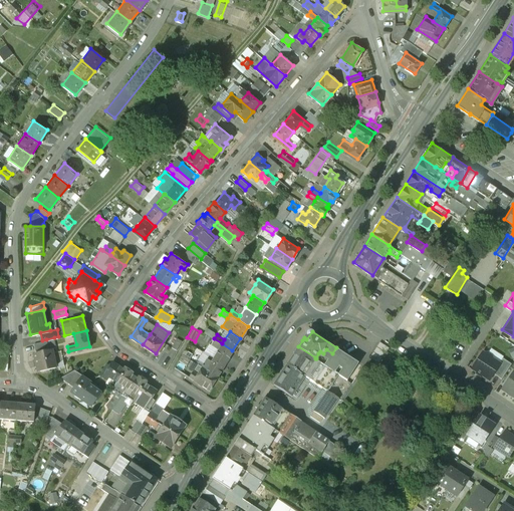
[(182,339),(177,336),(171,345),(177,348),(182,339)]
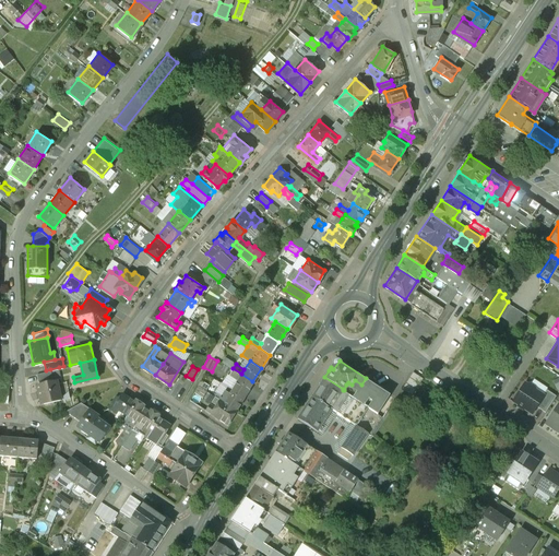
[(59,367),(50,369),(52,377),(52,378),(60,376),(59,367)]
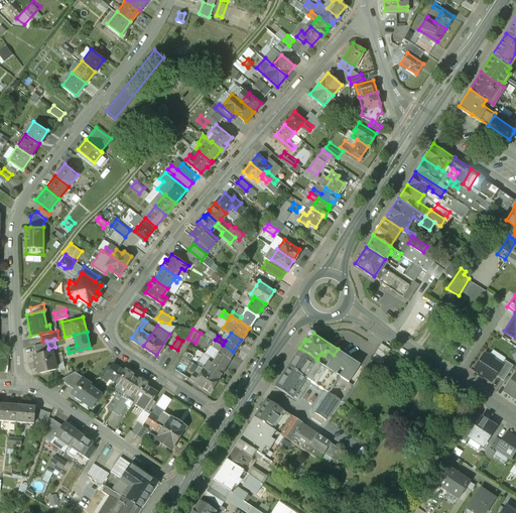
[(223,345),(215,340),(212,344),(220,349),(223,345)]
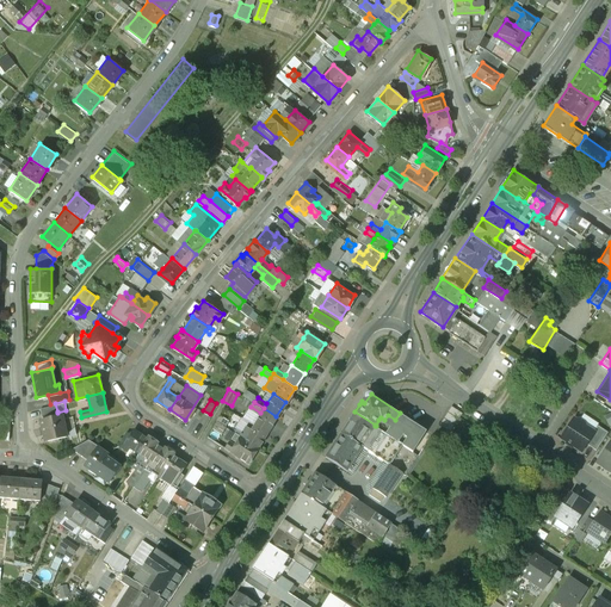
[(50,404),(39,407),(42,415),(57,412),(55,403),(50,404)]
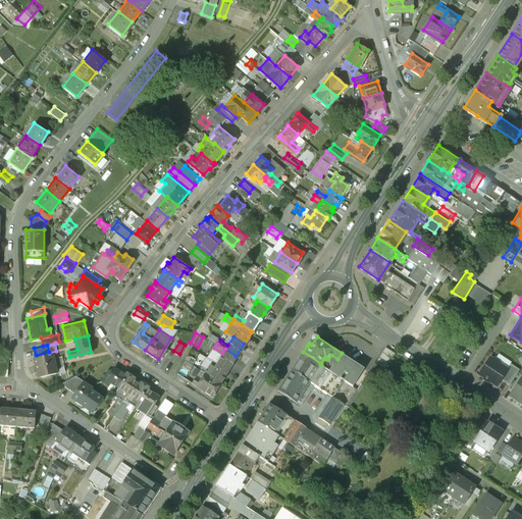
[(385,345),(375,360),(384,366),(395,351),(385,345)]
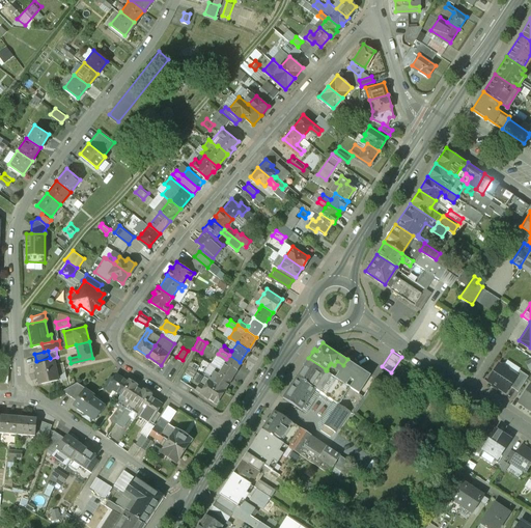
[(240,362),(229,355),(226,359),(221,367),(232,374),(240,362)]
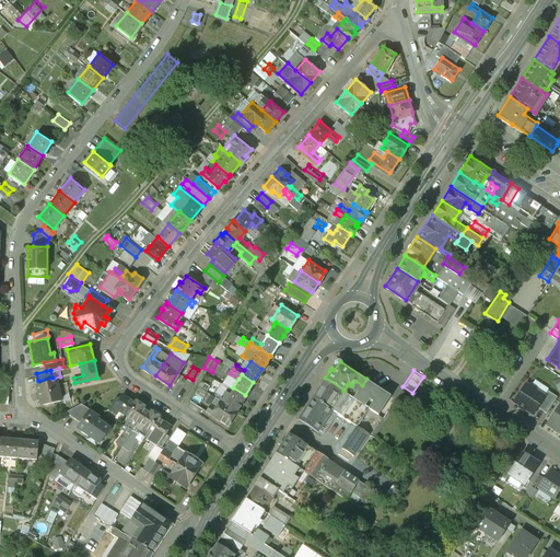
[(221,382),(211,376),(208,382),(218,387),(221,382)]
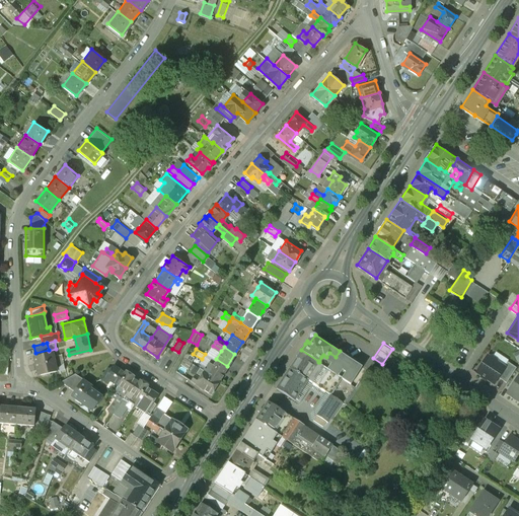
[(295,359),(290,366),(305,377),(306,376),(313,365),(315,366),(318,361),(301,350),(295,359)]
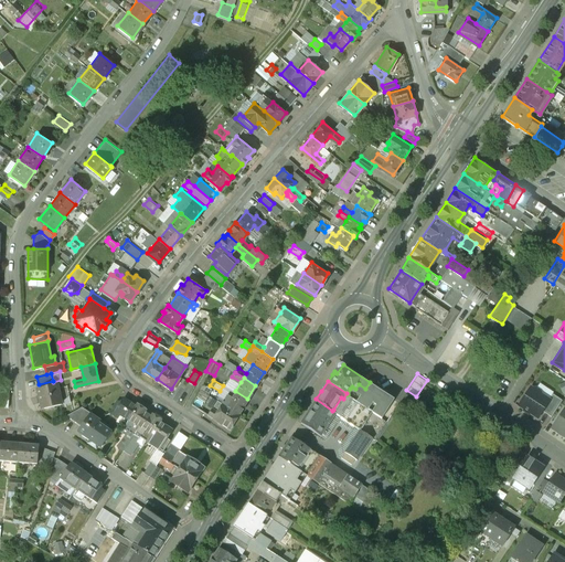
[(10,384),(0,383),(0,404),(8,405),(10,384)]
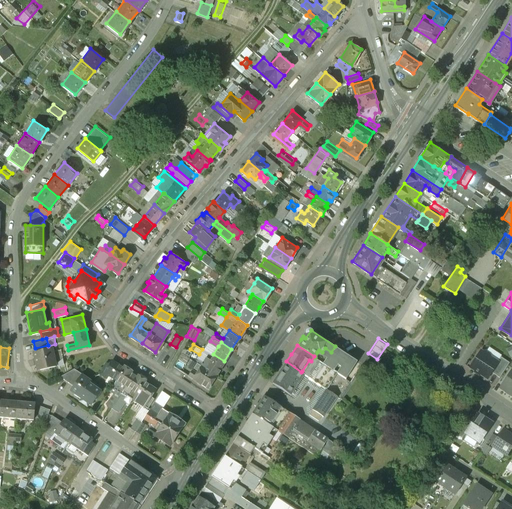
[(52,347),(34,351),(38,368),(56,364),(52,347)]
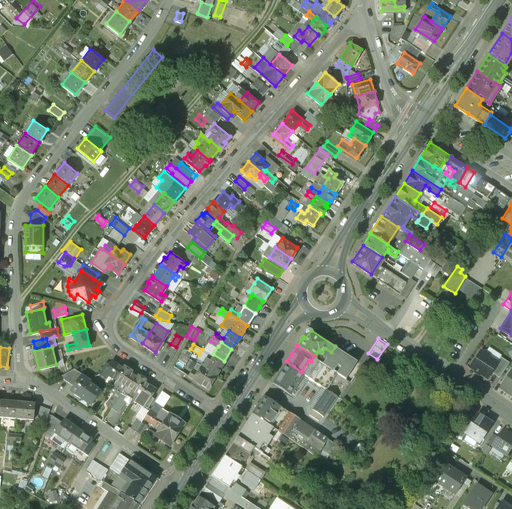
[(485,349),(482,350),(481,349),(470,366),(487,377),(491,370),(498,360),(497,359),(490,355),(489,352),(485,349)]
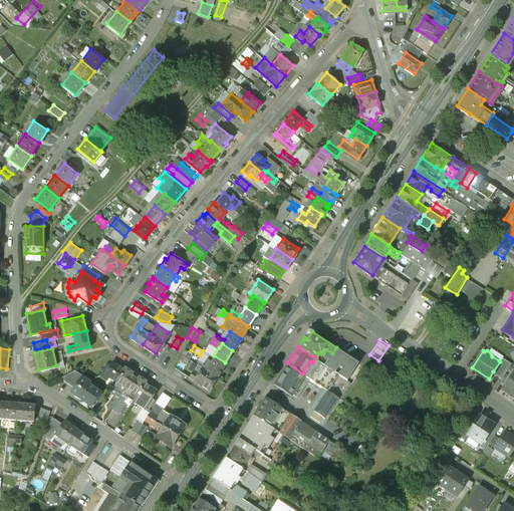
[(211,360),(207,358),(205,362),(203,365),(203,366),(217,375),(222,368),(221,368),(225,362),(214,355),(211,360)]
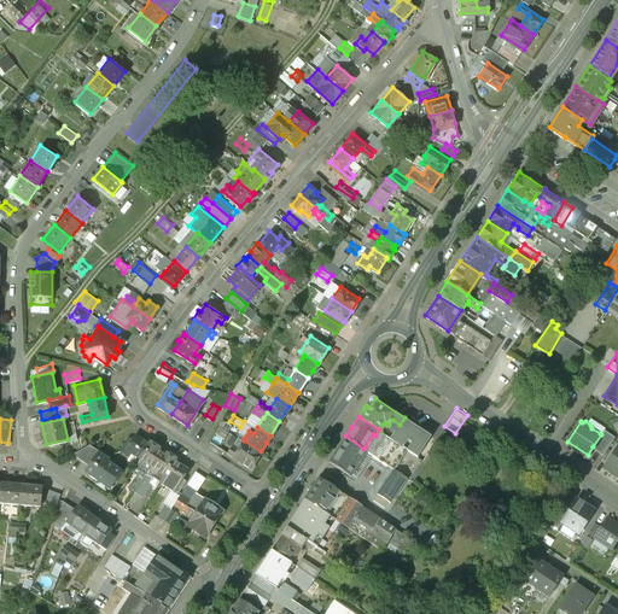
[(398,427),(391,438),(398,443),(406,432),(398,427)]
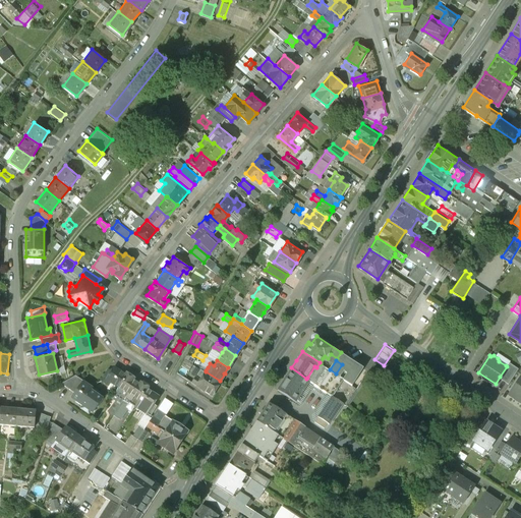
[(518,367),(509,361),(506,365),(507,366),(500,377),(508,383),(518,367)]
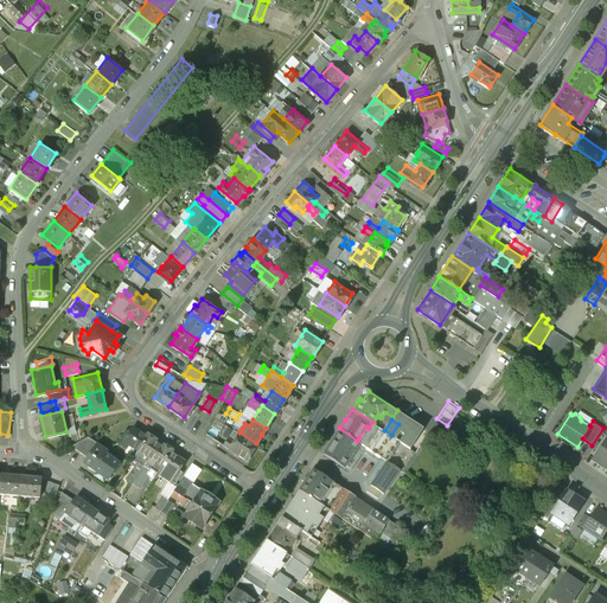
[(146,434),(133,425),(127,434),(123,431),(117,441),(126,446),(128,442),(138,448),(146,435),(146,434)]
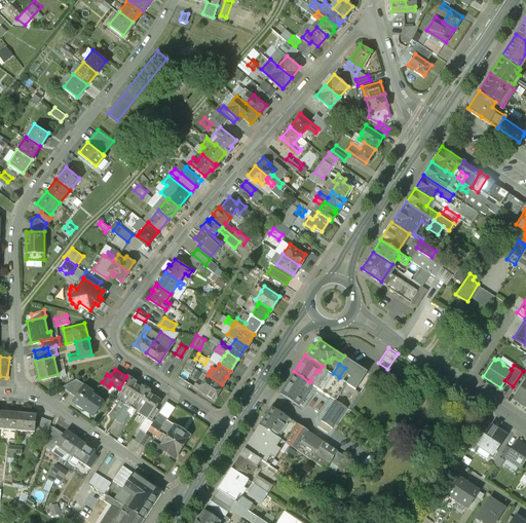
[(309,382),(294,371),(286,383),(280,391),(299,404),(311,383),(310,381),(309,382)]
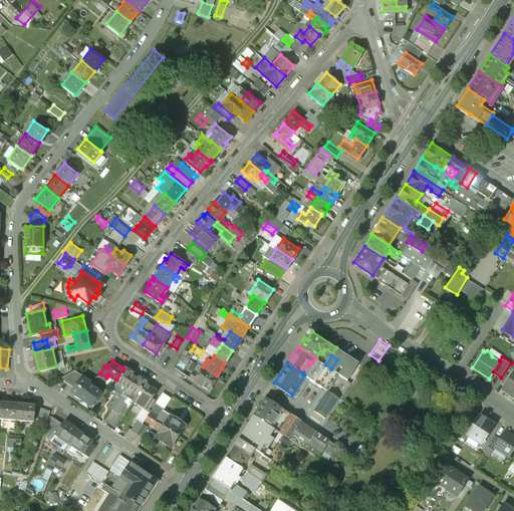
[(132,370),(124,366),(123,367),(123,368),(116,379),(112,386),(117,390),(117,391),(122,384),(126,386),(134,374),(131,372),(132,370)]
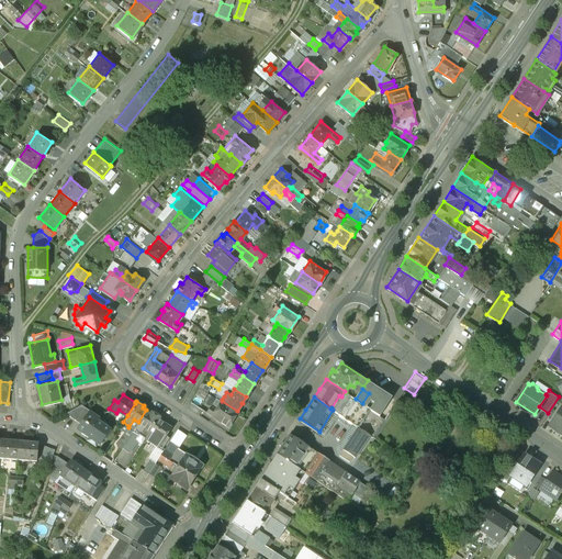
[(222,401),(216,410),(211,406),(208,411),(228,425),(237,411),(222,401)]
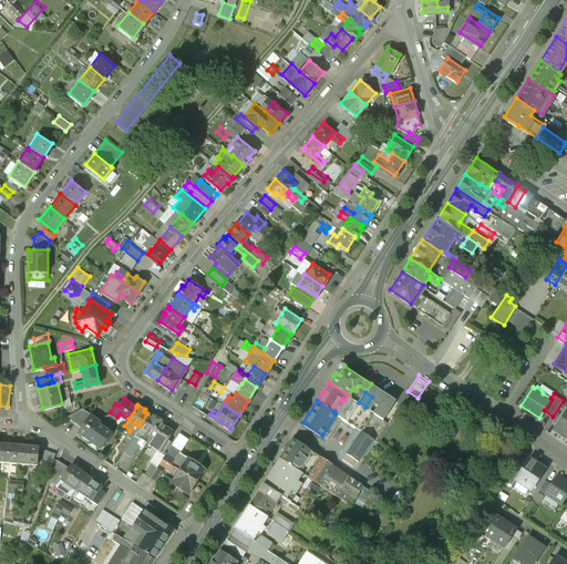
[(82,407),(66,416),(81,426),(91,412),(82,407)]
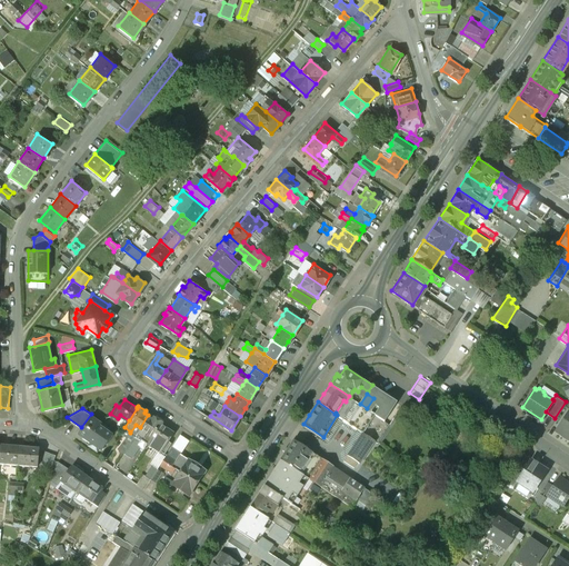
[(568,408),(557,427),(560,428),(558,430),(568,437),(568,408)]
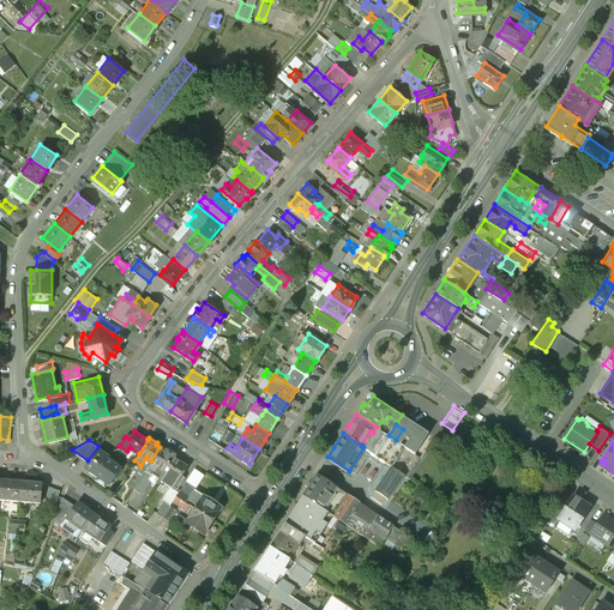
[(121,467),(107,457),(109,454),(98,446),(88,460),(85,464),(91,467),(89,471),(106,483),(107,483),(109,483),(110,482),(112,481),(113,479),(113,477),(114,478),(121,467)]
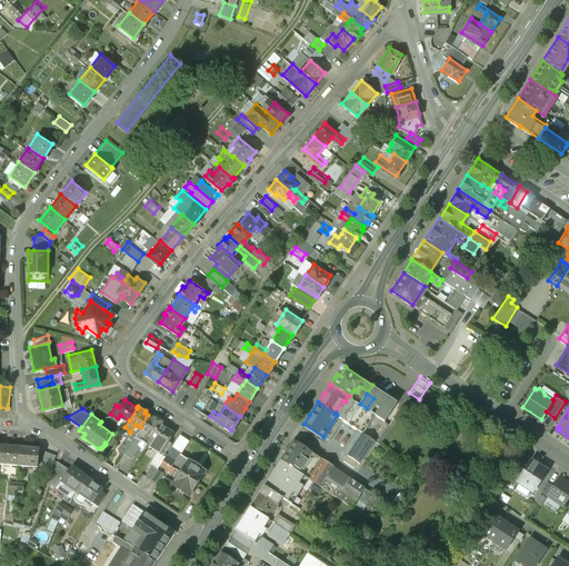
[(152,417),(148,415),(140,427),(145,430),(151,435),(159,423),(160,423),(161,420),(153,416),(152,417)]
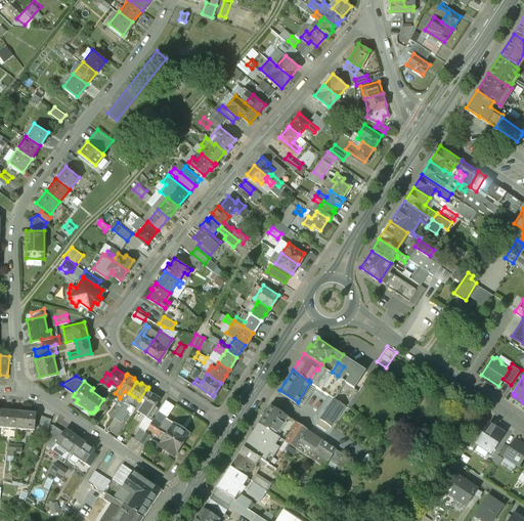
[(147,389),(146,389),(139,400),(135,407),(146,415),(147,414),(150,416),(157,405),(155,403),(159,396),(147,389)]
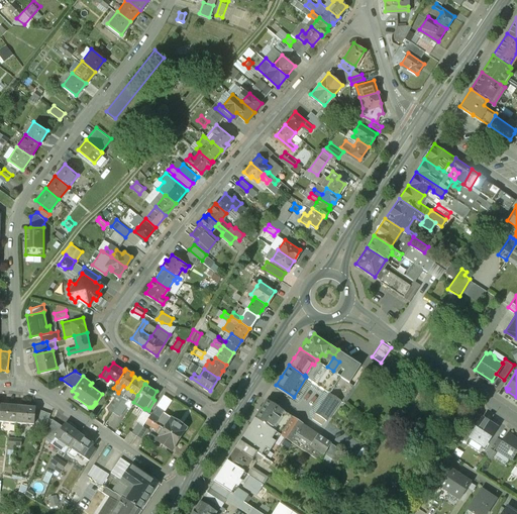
[(118,393),(122,396),(127,388),(123,386),(118,393)]
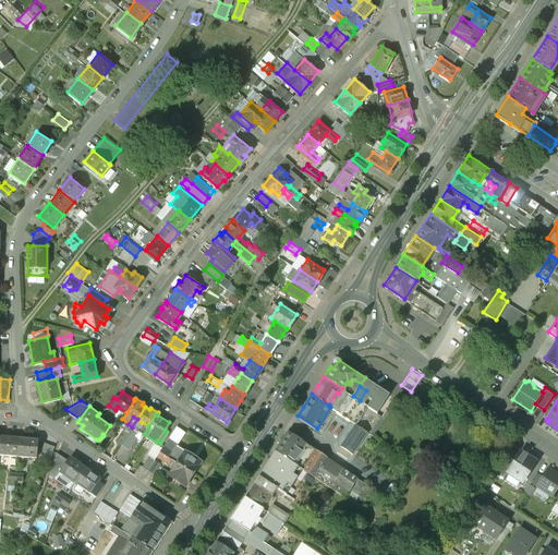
[(132,427),(130,431),(134,433),(136,430),(142,422),(137,419),(132,427)]
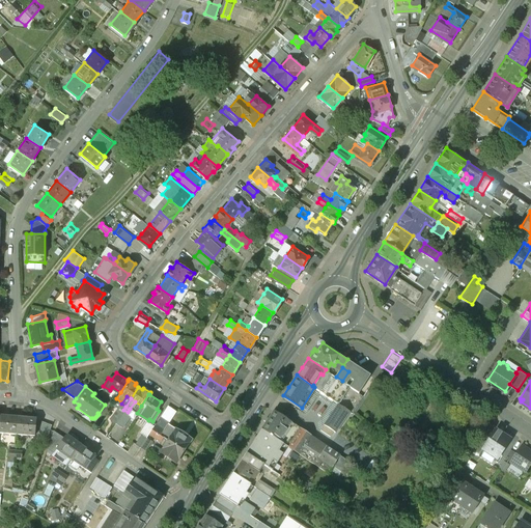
[(338,403),(325,422),(336,431),(350,410),(338,403)]
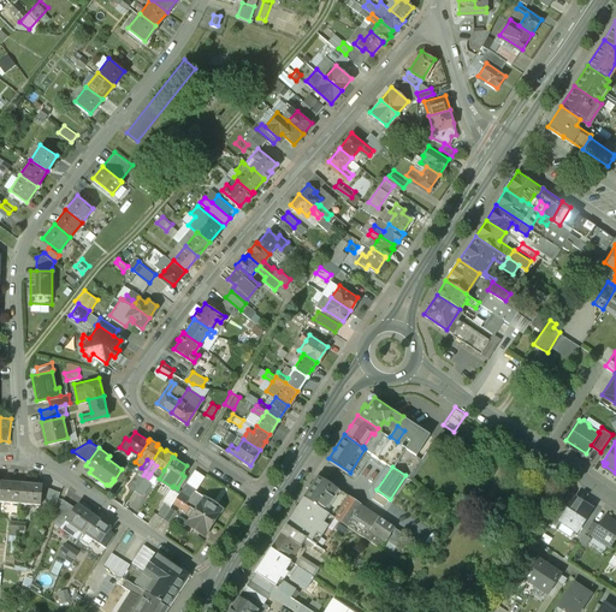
[(338,487),(318,474),(312,485),(304,495),(325,509),(338,487)]
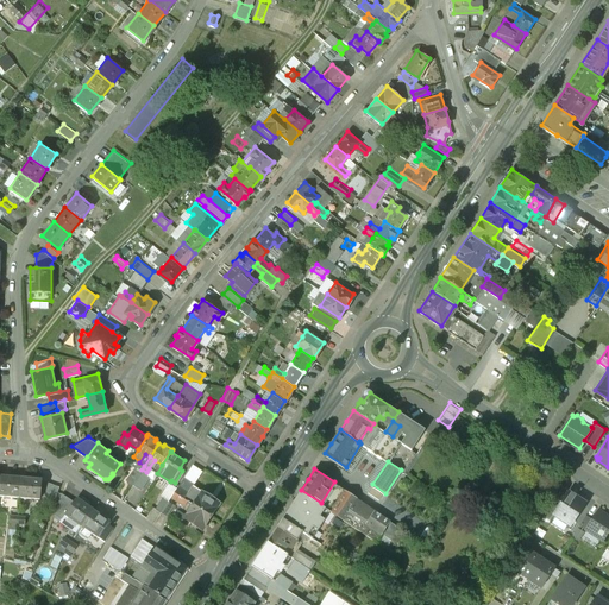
[(22,476),(1,474),(0,485),(0,493),(19,496),(22,476)]
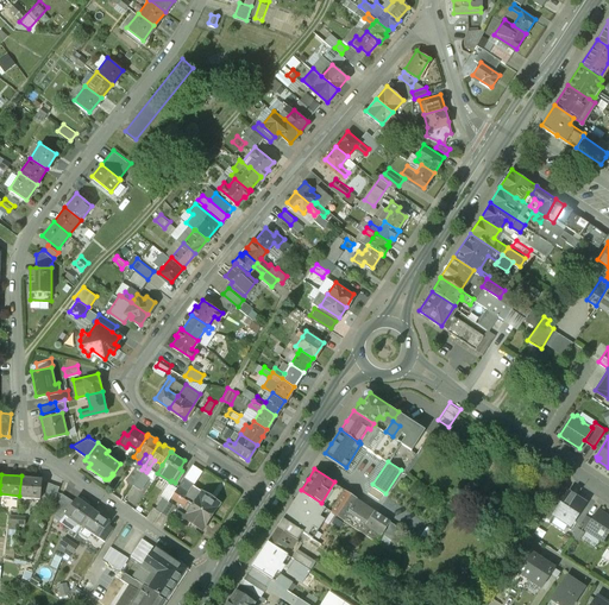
[(42,478),(22,476),(19,496),(39,498),(42,478)]
